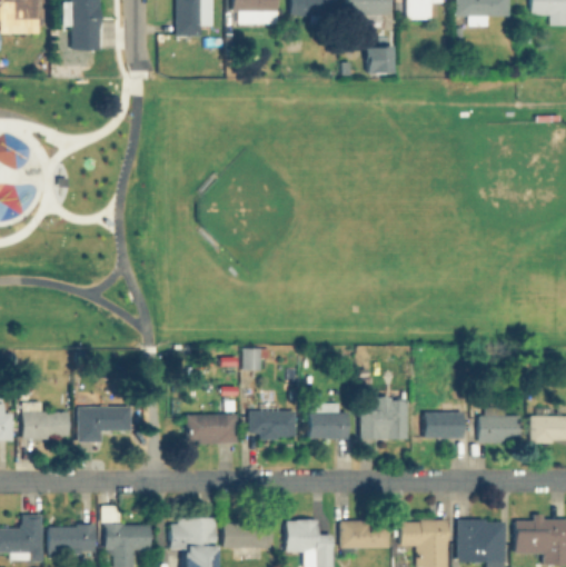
[(40,0),(40,35),(2,33),(2,0),(40,0)]
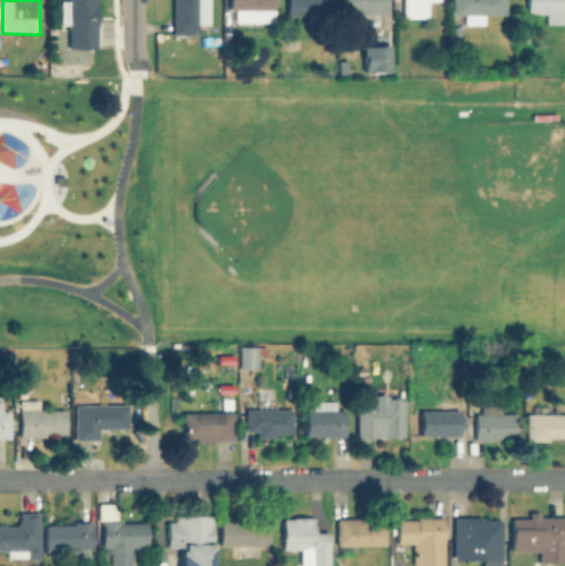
[(98,0),(99,49),(70,49),(70,26),(63,26),(62,4),(70,4),(70,0),(98,0)]
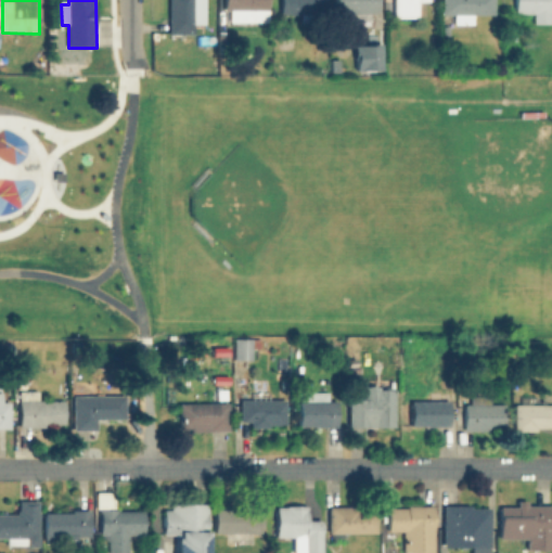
[(203,9),(204,25),(196,25),(196,34),(172,35),(171,0),(195,0),(195,9),(203,9)]
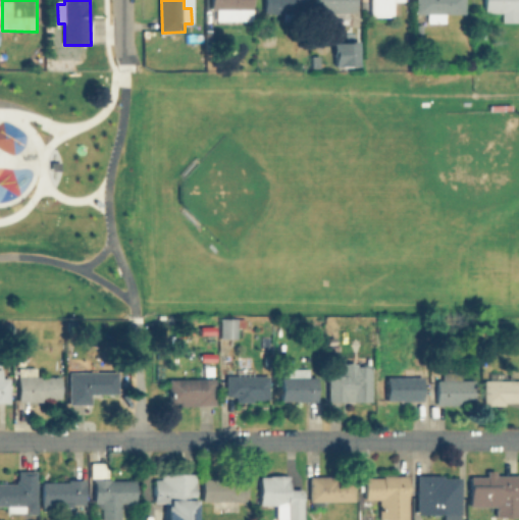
[(254,0),(254,10),(234,11),(234,17),(219,17),(219,11),(213,11),(213,0),(254,0)]
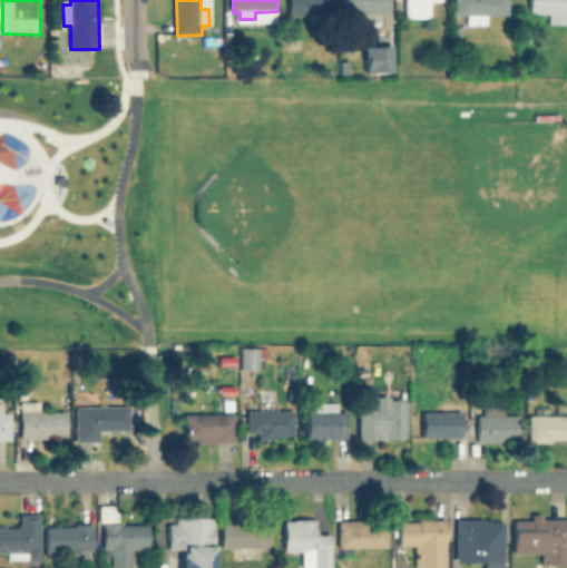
[(334,0),(334,22),(311,22),(311,16),(290,16),(290,0),(334,0)]
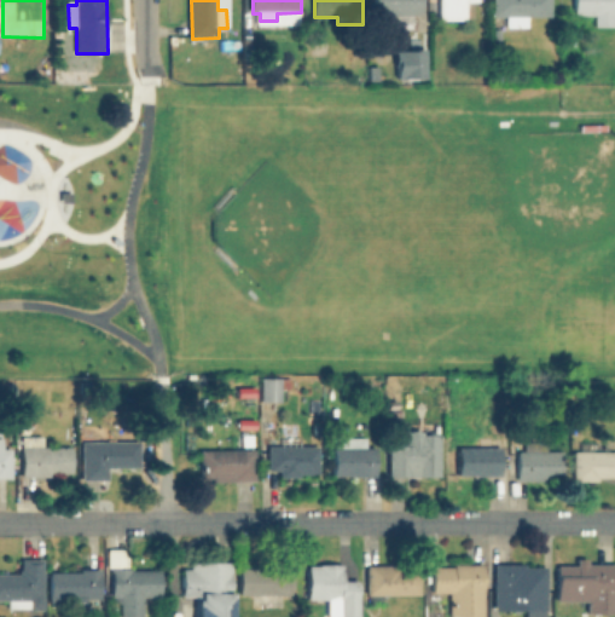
[(423,0),(423,16),(415,16),(415,24),(396,24),(396,16),(375,16),(375,0),(423,0)]
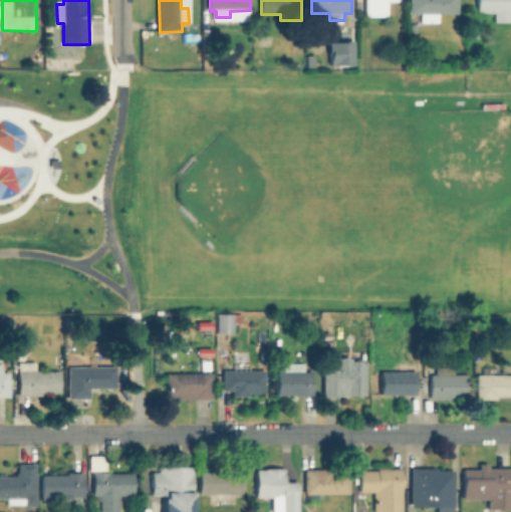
[(399,0),(399,2),(389,2),(389,17),(367,17),(367,0),(399,0)]
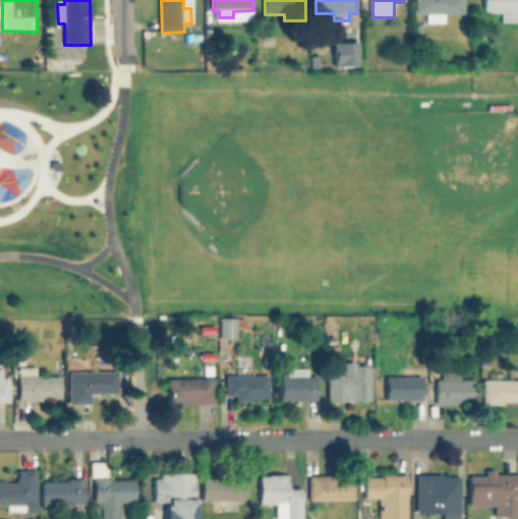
[(465,0),(466,14),(446,14),(446,24),(430,24),(430,14),(416,14),(416,0),(465,0)]
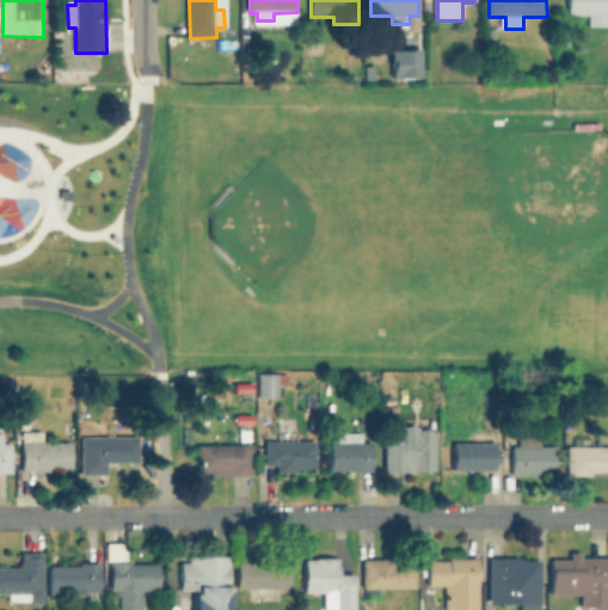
[(607,26),(590,26),(590,16),(571,16),(571,0),(607,0),(607,26)]
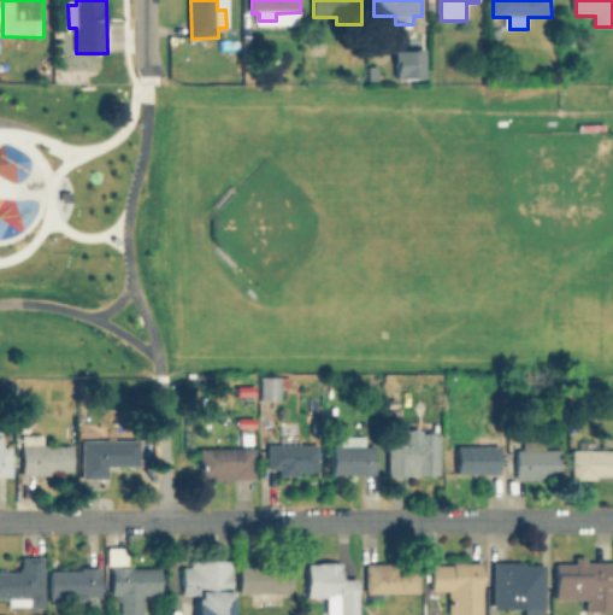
[(504,29),(504,47),(491,47),(491,29),(504,29)]
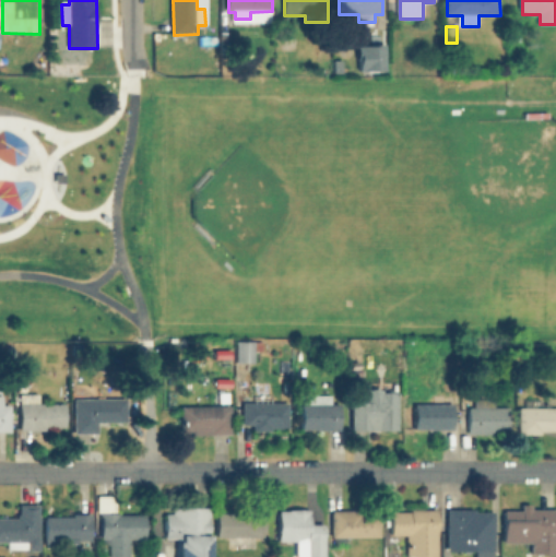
[(388,58),(387,70),(378,69),(378,58),(388,58)]
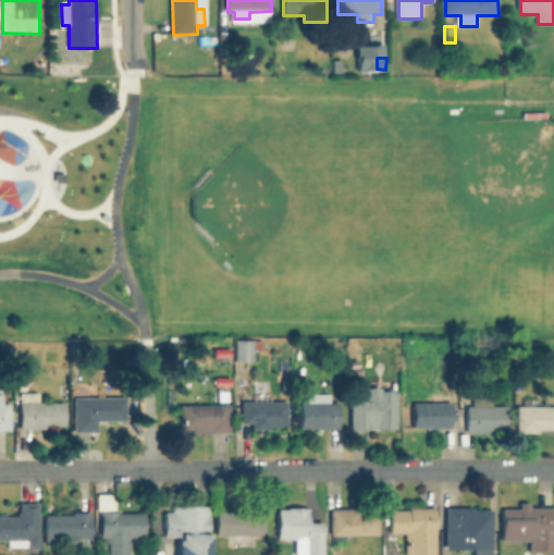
[(265,342),(265,352),(255,350),(255,362),(238,361),(238,342),(265,342)]
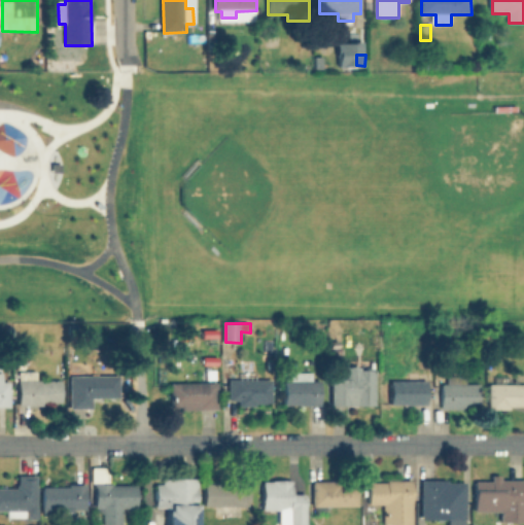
[(378,371),(378,406),(334,406),(334,380),(347,380),(347,371),(378,371)]
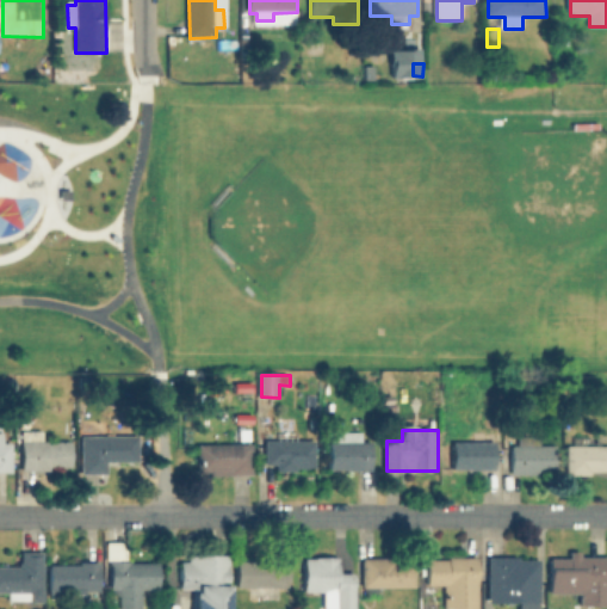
[(252,431),(252,446),(255,446),(255,475),(233,477),(233,474),(200,474),(200,446),(235,446),(235,432),(252,431)]
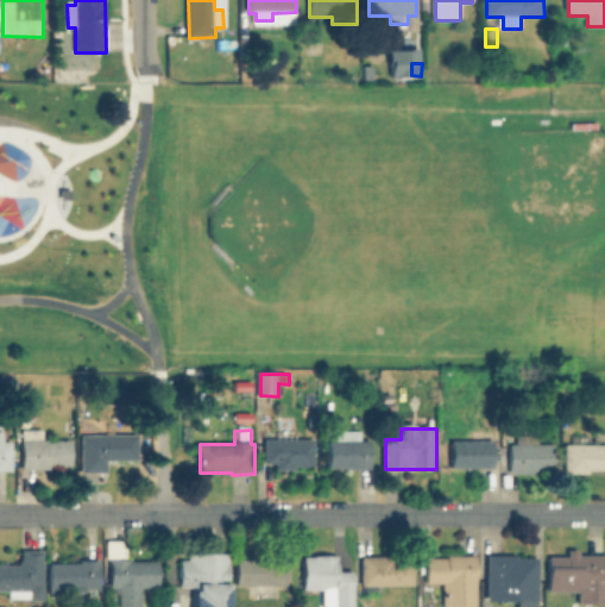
[(74,442),(74,467),(51,467),(51,470),(25,470),(25,431),(44,431),(45,442),(74,442)]
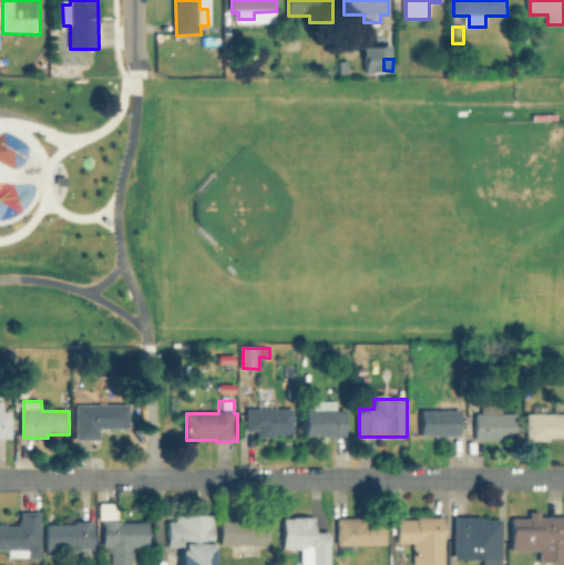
[(0,402),(2,402),(2,412),(13,412),(13,439),(0,439),(0,402)]
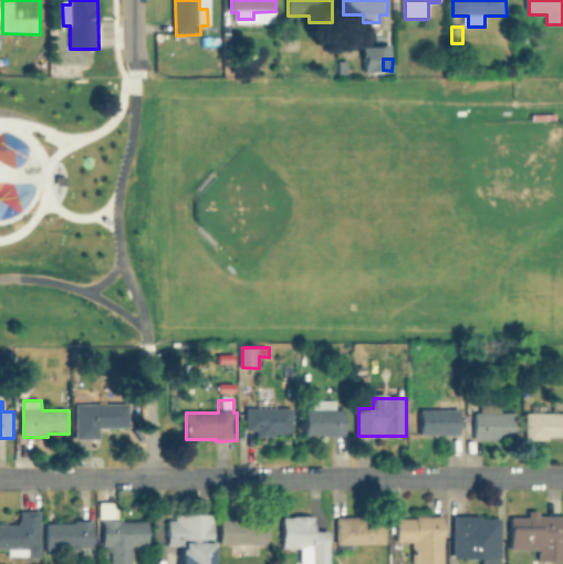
[(277,403),(277,409),(294,409),(293,434),(277,434),(277,437),(259,437),(259,431),(249,431),(249,409),(261,409),(261,403),(277,403)]
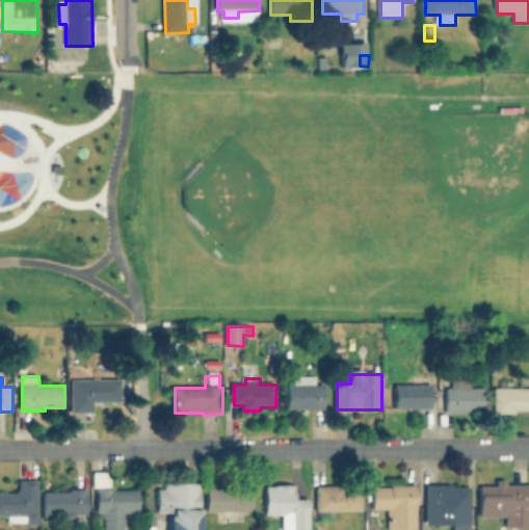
[(430,379),(429,387),(433,387),(432,409),(396,409),(396,386),(423,387),(423,379),(430,379)]
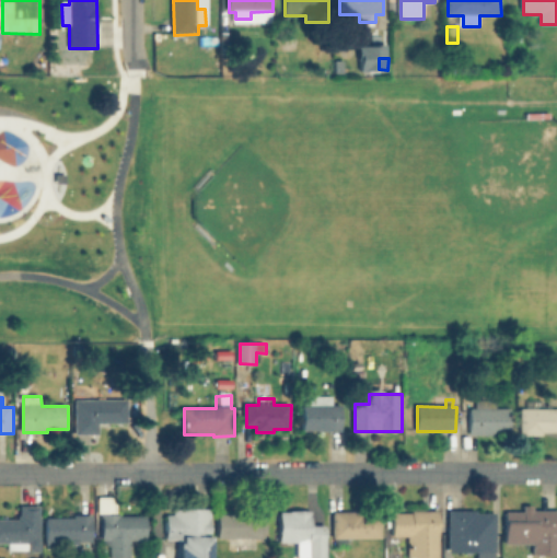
[(129,400),(129,423),(101,423),(101,434),(78,436),(78,402),(129,400)]
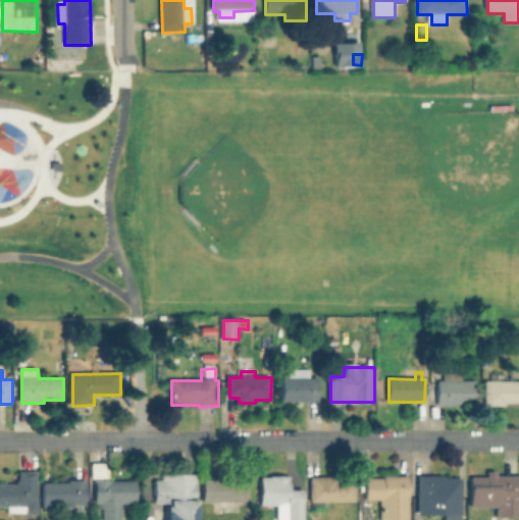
[(477,382),(477,404),(460,404),(461,407),(438,407),(438,381),(445,381),(445,374),(464,374),(464,382),(477,382)]
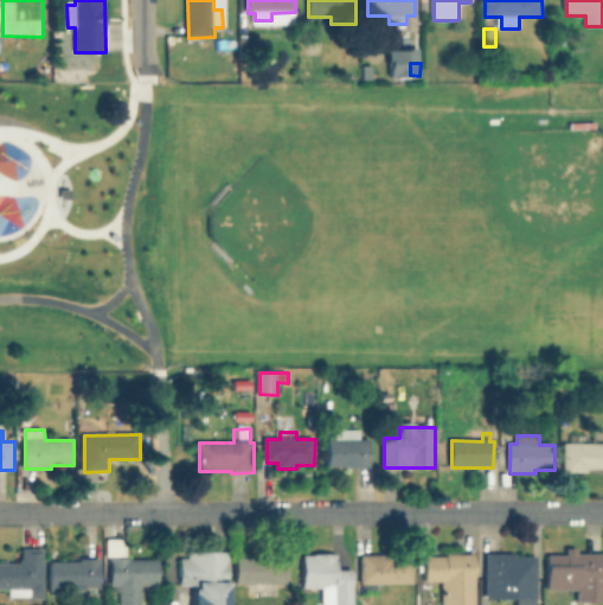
[(592,444),(602,444),(602,470),(589,470),(589,473),(565,473),(566,445),(581,444),(581,438),(592,438),(592,444)]
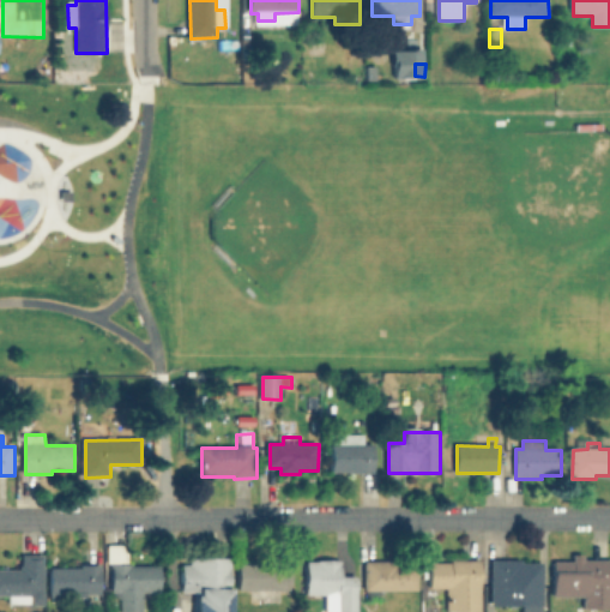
[(375,445),(375,474),(334,474),(334,445),(375,445)]
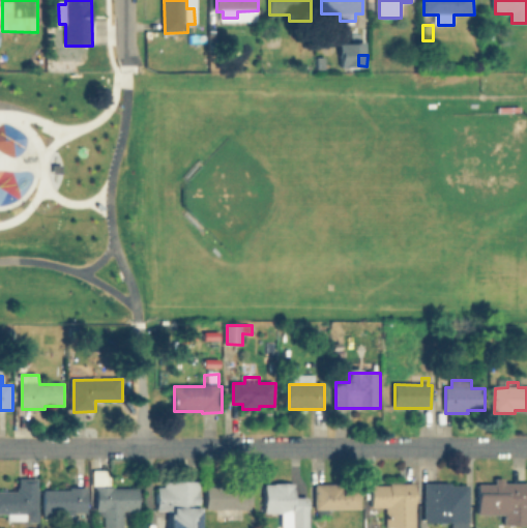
[(39,479),(39,523),(28,523),(9,522),(9,515),(0,514),(0,493),(19,493),(19,479),(39,479)]
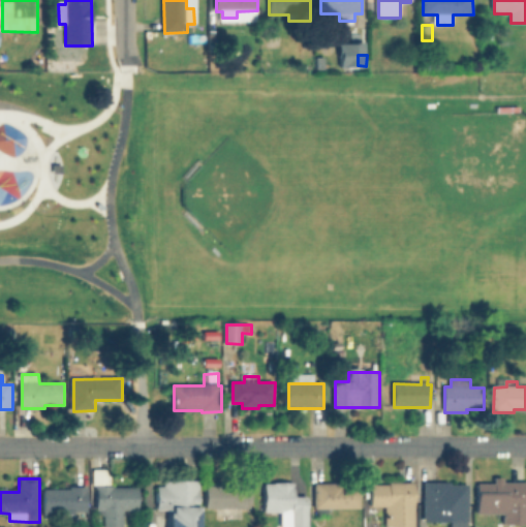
[(525,520),(513,520),(514,507),(508,507),(508,516),(478,516),(478,483),(525,483),(525,520)]
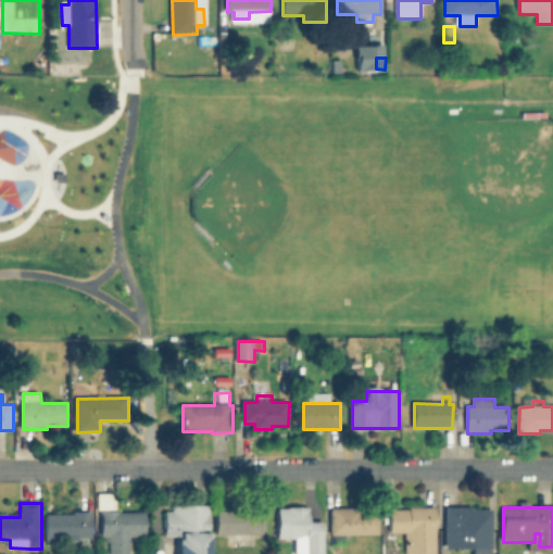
[(310,508),(310,524),(324,524),(324,553),(300,553),(300,540),(281,540),(280,510),(310,508)]
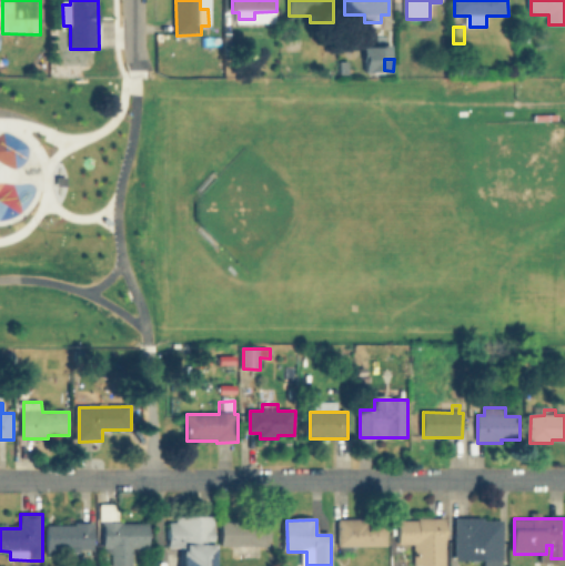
[(387,523),(387,546),(341,547),(341,521),(370,519),(370,523),(387,523)]
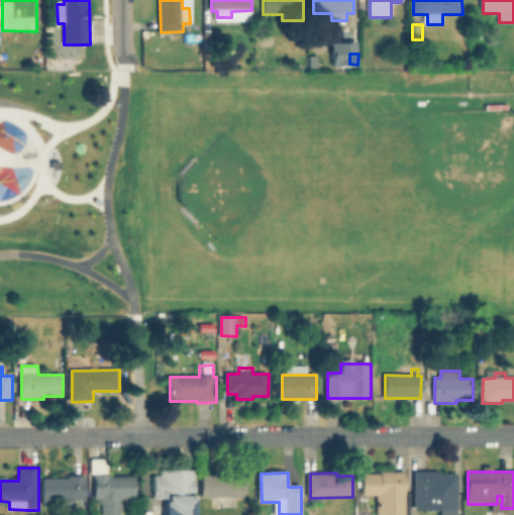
[(407,473),(407,514),(379,514),(379,495),(365,495),(365,475),(382,475),(382,473),(407,473)]
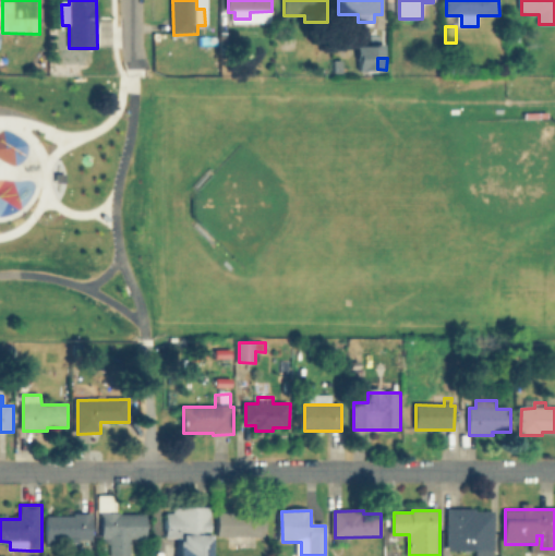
[(148,515),(148,539),(132,539),(132,550),(111,550),(111,538),(103,538),(103,512),(121,512),(121,516),(148,515)]
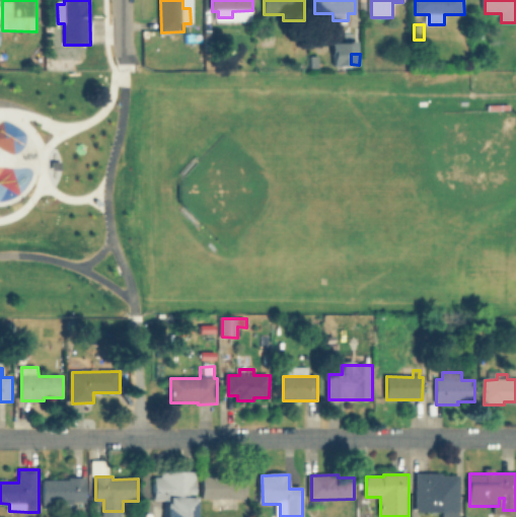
[(240,500),(240,510),(216,509),(217,500),(204,500),(204,476),(246,476),(246,500),(240,500)]
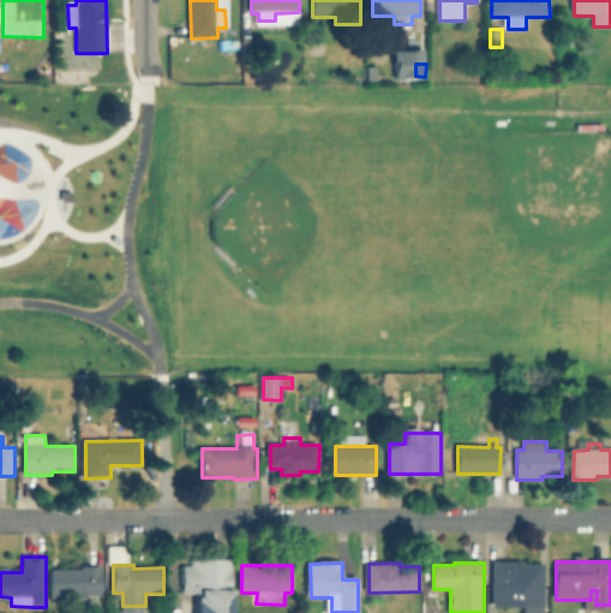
[(88,595),(89,608),(70,608),(70,597),(52,599),(52,571),(83,570),(83,567),(102,566),(103,595),(88,595)]
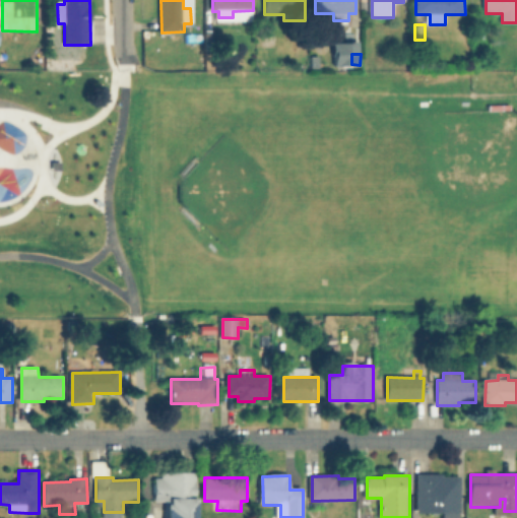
[(196,479),(196,516),(184,515),(184,504),(156,504),(156,479),(196,479)]
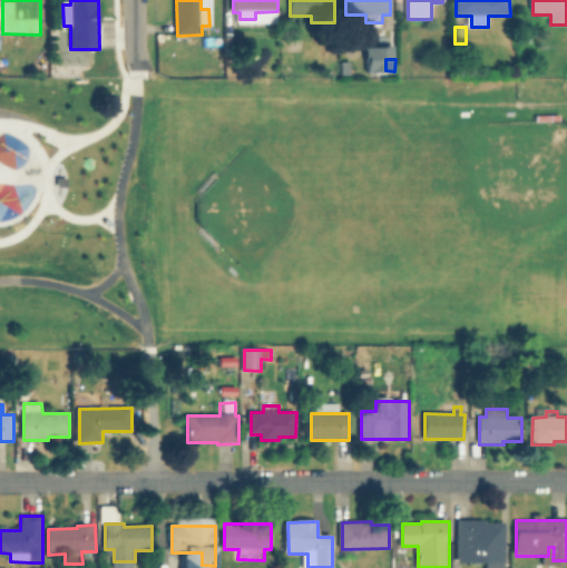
[(506,547),(506,562),(461,561),(461,526),(506,526),(506,547)]
